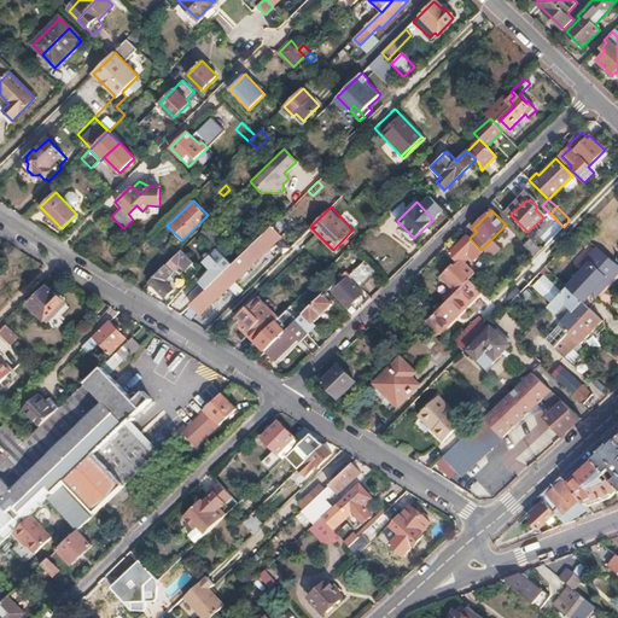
[(207,287),(190,304),(199,314),(200,313),(209,321),(220,312),(211,303),(219,297),(216,295),(225,286),(227,289),(281,235),(277,231),(283,226),(278,220),(231,264),(207,287)]
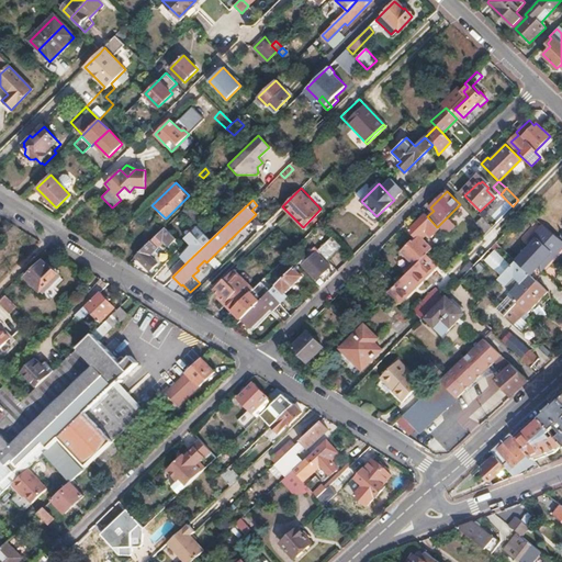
[(197,226),(202,222),(188,205),(182,210),(197,226)]
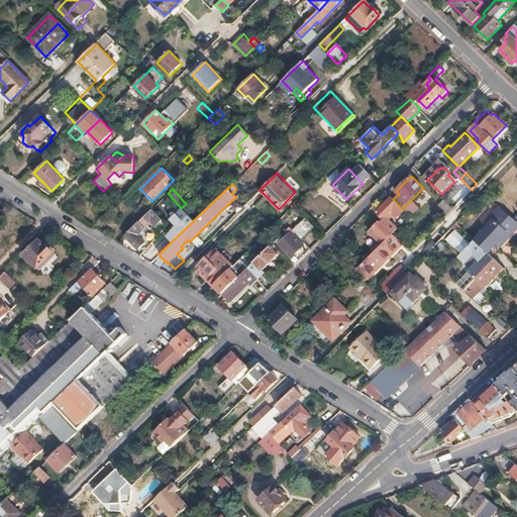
[(388,219),(393,215),(397,219),(404,211),(402,209),(393,199),(392,198),(376,213),(384,220),(381,223),(379,221),(369,231),(382,244),(393,233),(398,229),(388,219)]
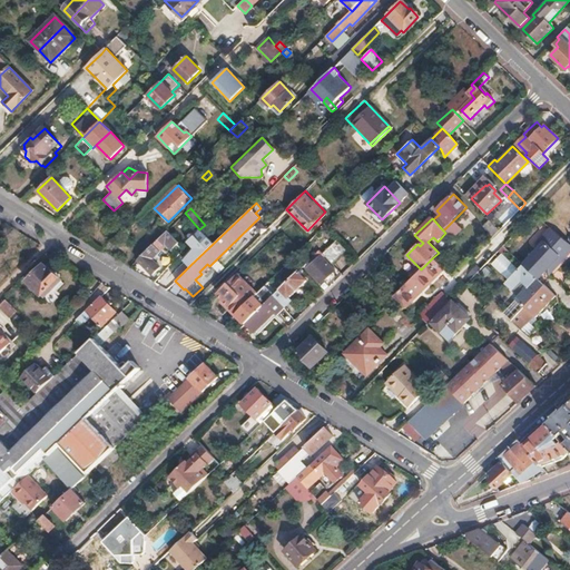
[(493,235),(500,229),(489,219),(483,225),(493,235)]
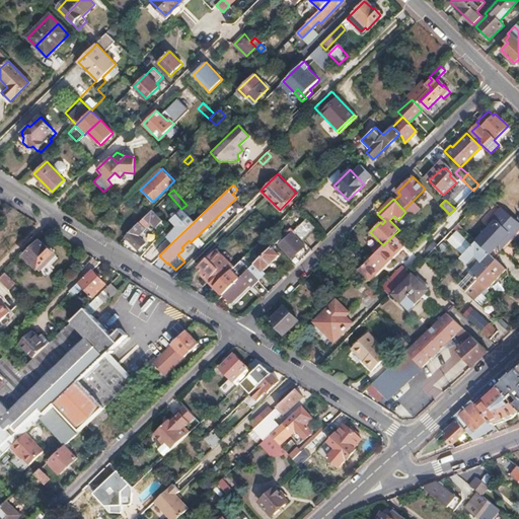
[(227,212),(233,218),(242,209),(237,203),(227,212)]
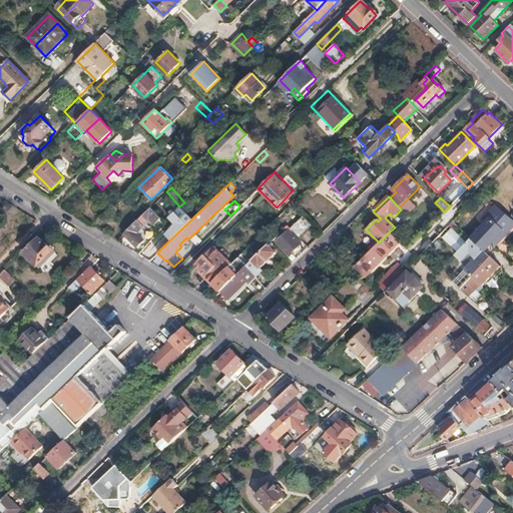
[(512,226),(512,221),(494,202),(485,211),(489,216),(469,235),(470,240),(483,252),(491,244),(493,246),(512,226)]
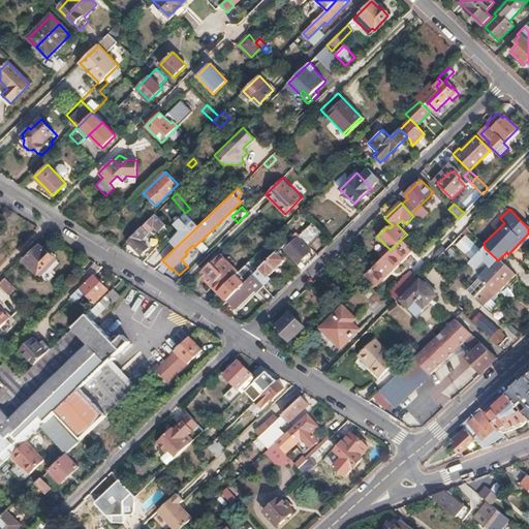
[(516,215),(528,225),(528,218),(521,211),(516,215)]
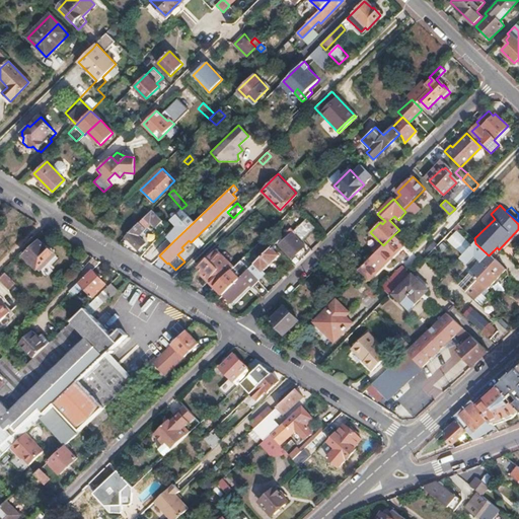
[(170,220),(173,222),(184,211),(182,209),(170,220)]
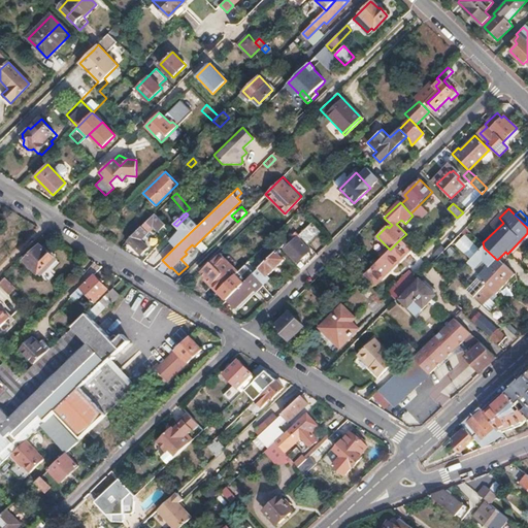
[(159,231),(166,224),(155,213),(128,240),(141,254),(149,245),(145,242),(147,240),(144,237),(152,230),(150,228),(153,225),(159,231)]
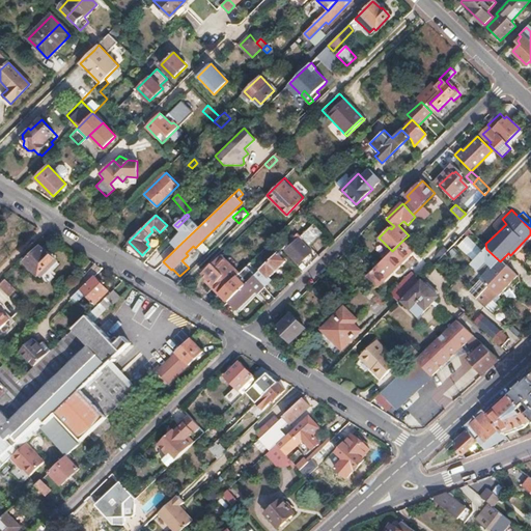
[(177,247),(198,227),(189,216),(177,227),(180,231),(171,241),(177,247)]
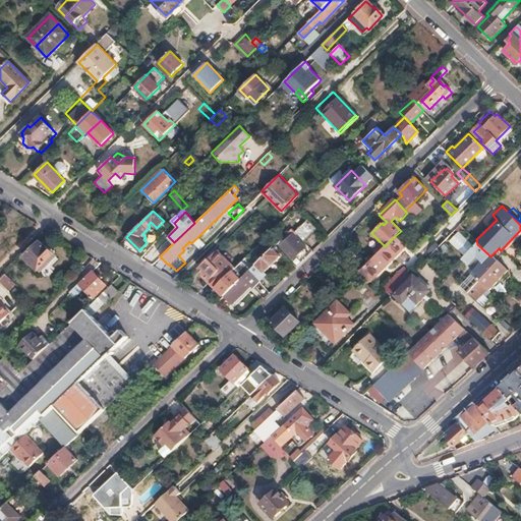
[(301,213),(288,226),(291,229),(304,216),(301,213)]
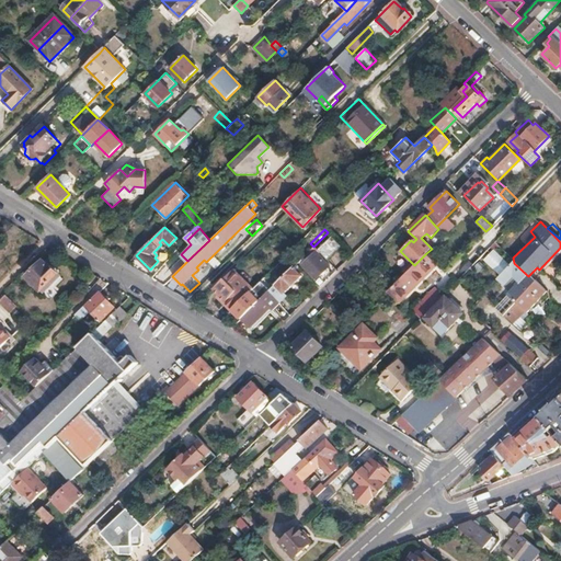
[(315,247),(321,254),(335,241),(328,232),(313,247),(315,247)]
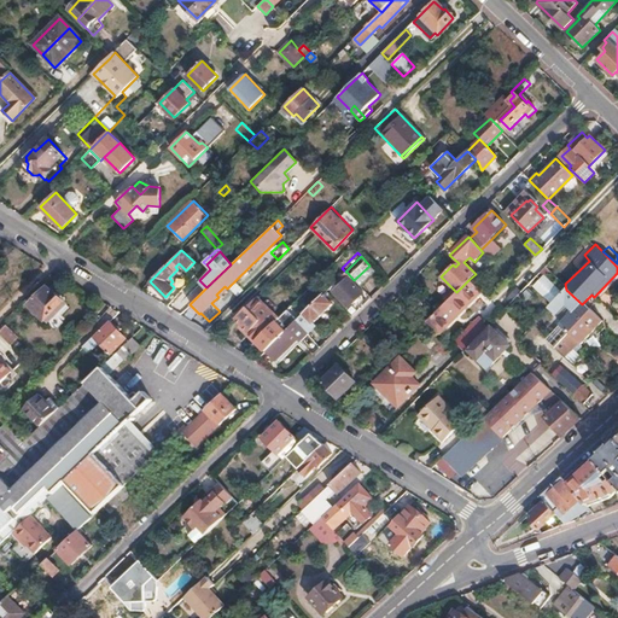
[(260,273),(264,268),(258,261),(254,266),(260,273)]
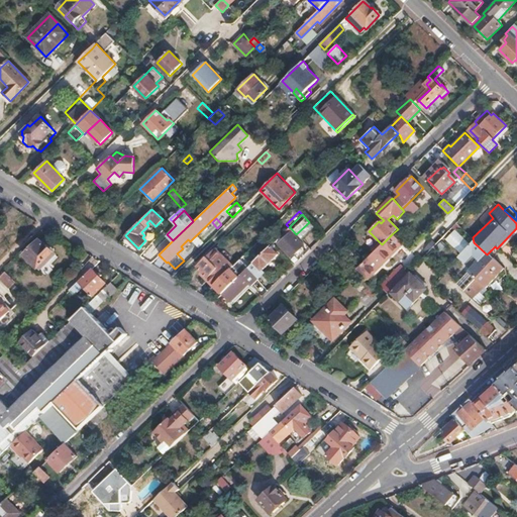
[(291,232),(279,244),(291,257),(303,245),(291,232)]
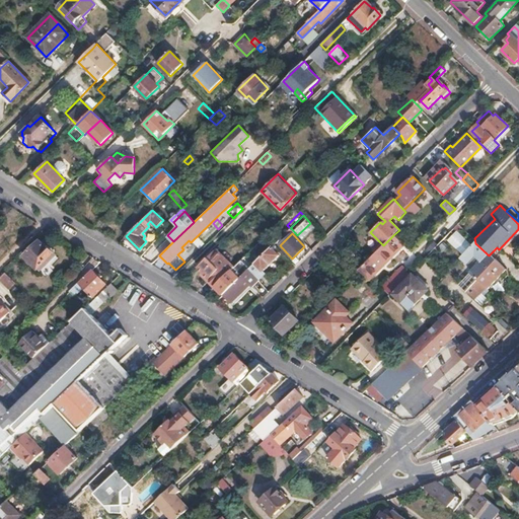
[(361,267),(358,270),(367,280),(403,244),(394,234),(383,245),(366,262),(361,267)]
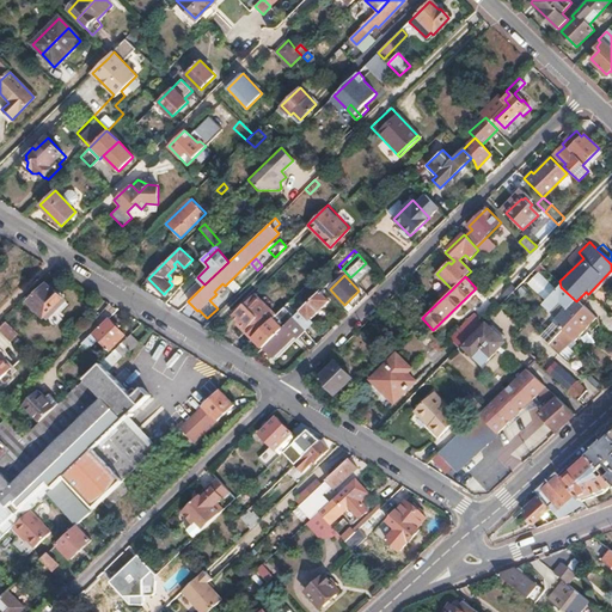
[(530,287),(545,303),(546,303),(555,293),(539,277),(530,287)]
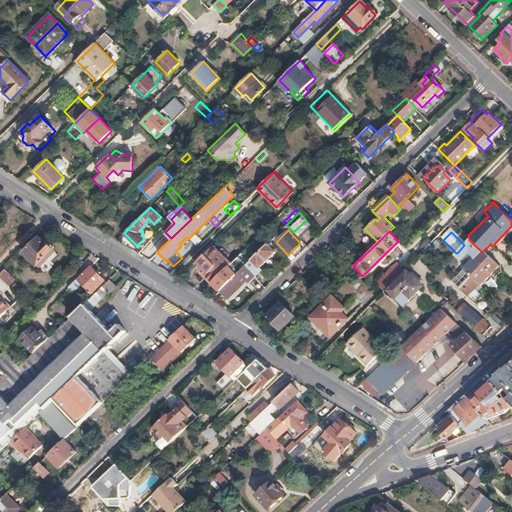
[(24,252),(37,265),(55,247),(47,239),(46,240),(41,235),(38,238),(24,252)]
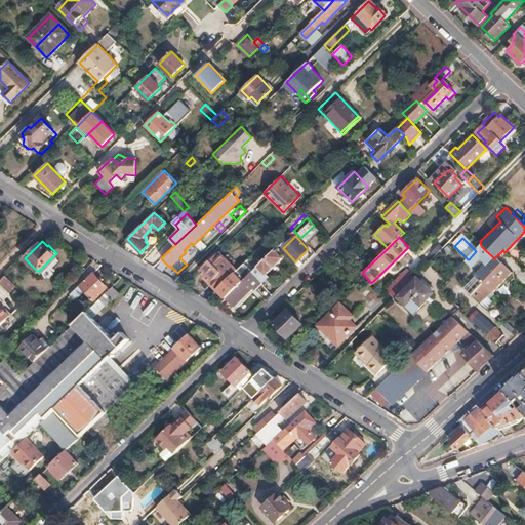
[(365,270),(370,265),(353,246),(348,251),(365,270)]
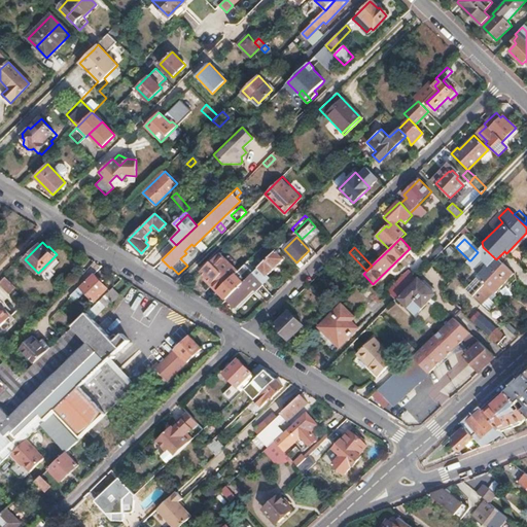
[(436,256),(442,251),(438,247),(433,253),(436,256)]
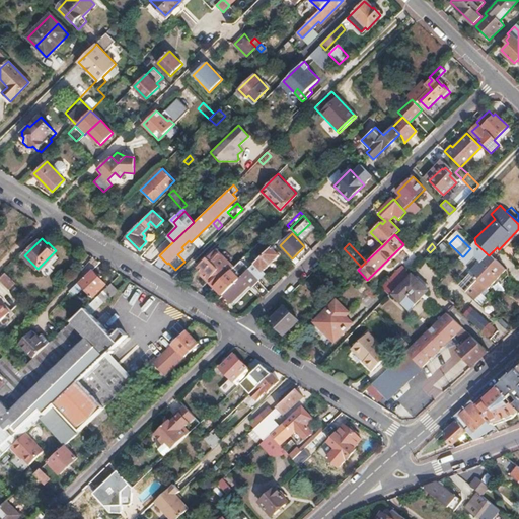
[(457,285),(466,293),(496,263),(489,255),(475,243),(470,248),(463,256),(462,256),(459,260),(466,266),(474,256),(480,262),(457,285)]
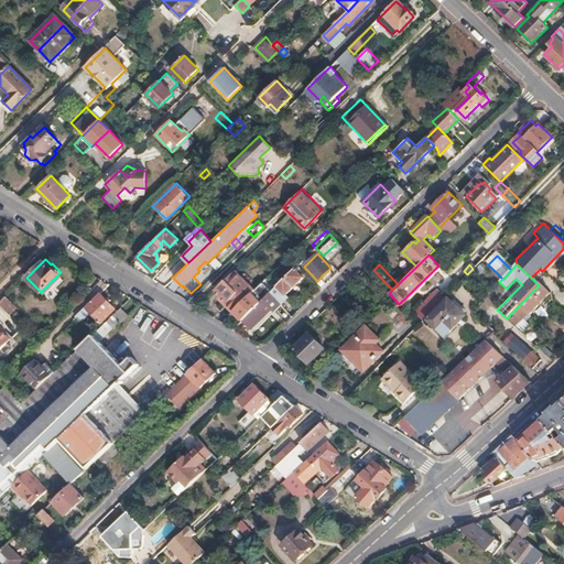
[(270,292),(279,302),(303,278),(302,275),(304,273),(297,266),(294,269),(271,292),(270,292)]
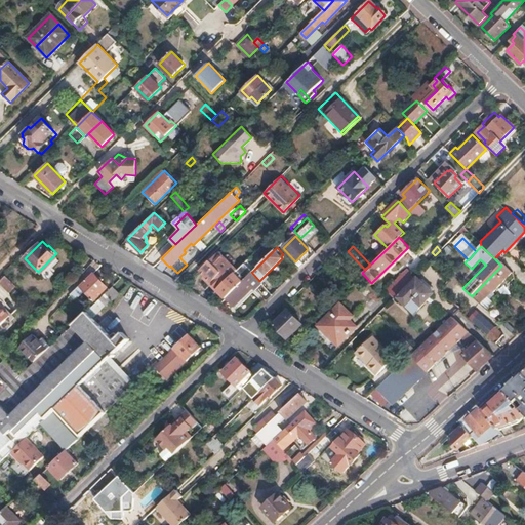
[(203,277),(215,290),(234,273),(236,271),(223,257),(216,264),(211,258),(199,270),(204,275),(203,277)]
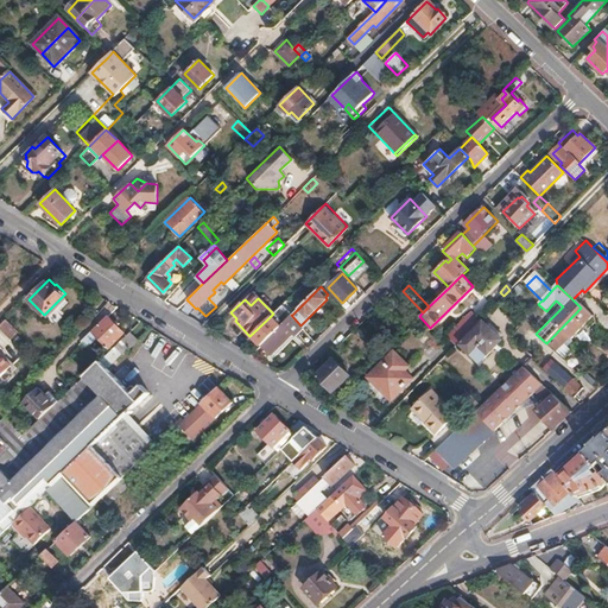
[(273,314),(271,316),(274,320),(280,325),(291,315),(292,315),(282,304),(282,305),(273,314)]
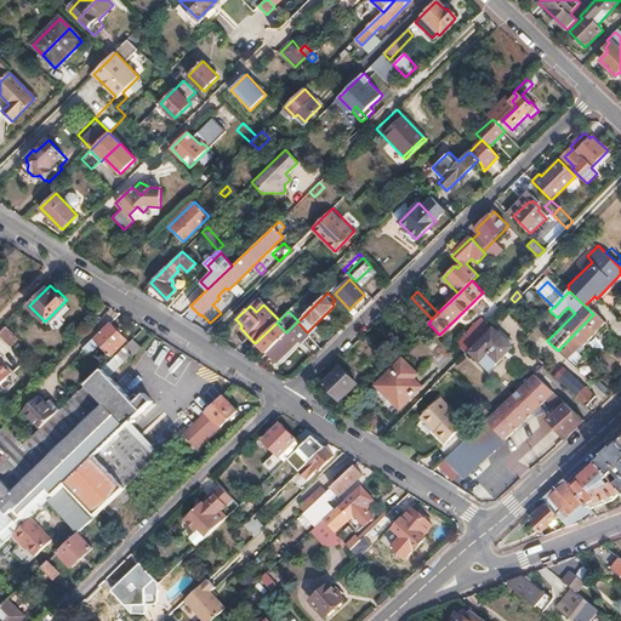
[(556,353),(565,362),(574,352),(579,347),(580,348),(593,335),(597,339),(605,330),(604,325),(593,314),(558,351),(556,353)]
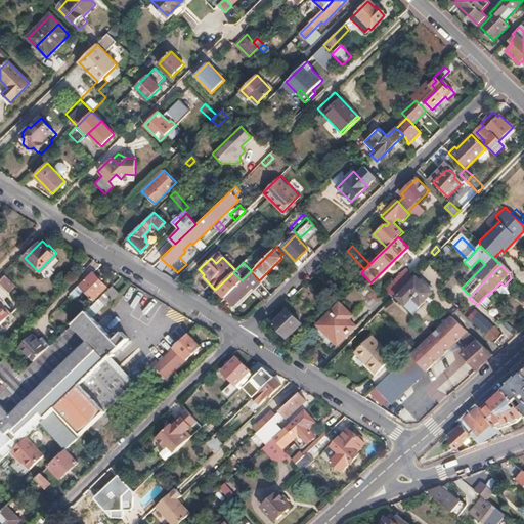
[(412,277),(405,269),(395,279),(402,288),(412,277)]
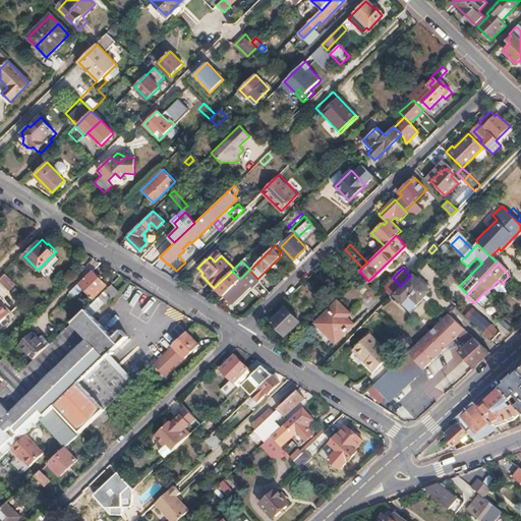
[(257,279),(249,270),(240,279),(223,297),(231,304),(250,286),(253,288),(261,282),(257,279)]
